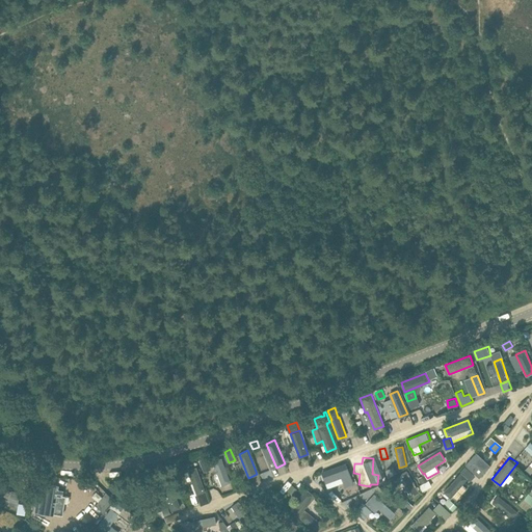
[(221,458),(213,461),(221,485),(231,482),(221,458)]
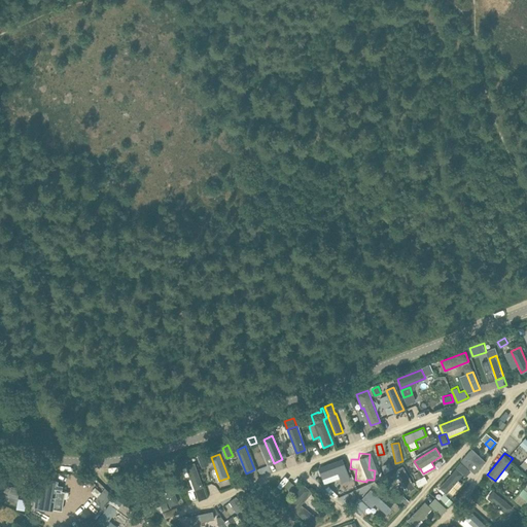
[(467,454),(463,459),(476,469),(480,465),(467,454)]
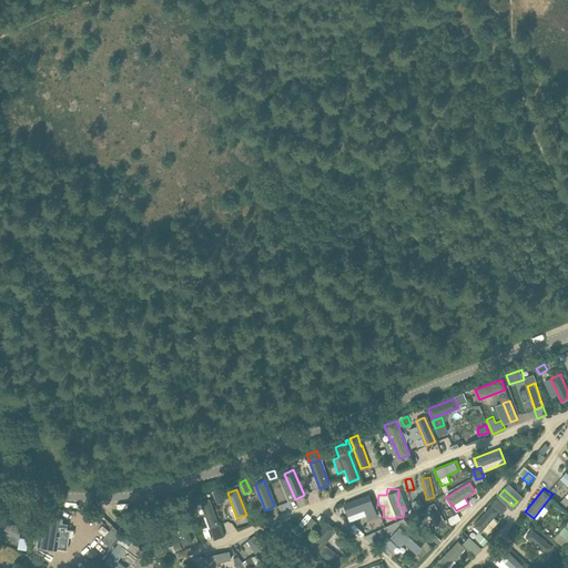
[(224,497),(221,490),(214,493),(217,499),(224,497)]
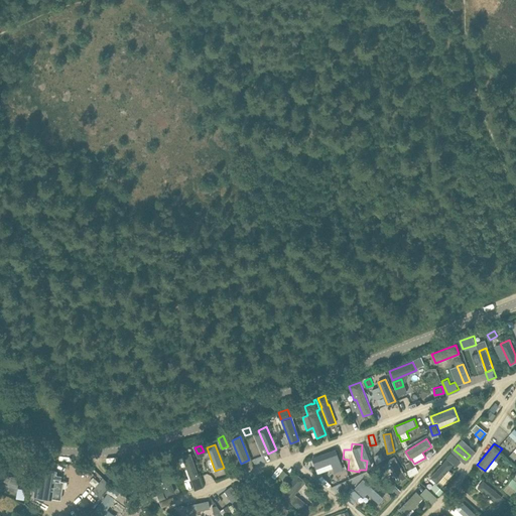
[(336,448),(311,458),(314,467),(330,461),(334,472),(341,470),(337,459),(339,458),(336,448)]
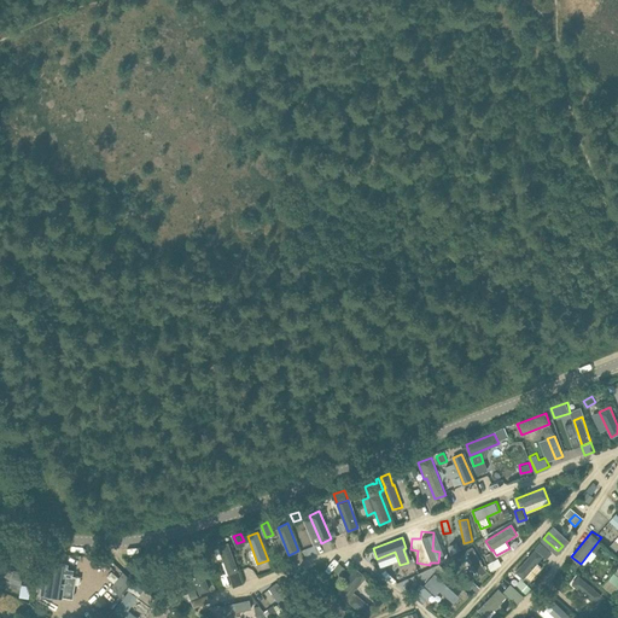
[(461,548),(456,541),(448,546),(453,553),(461,548)]
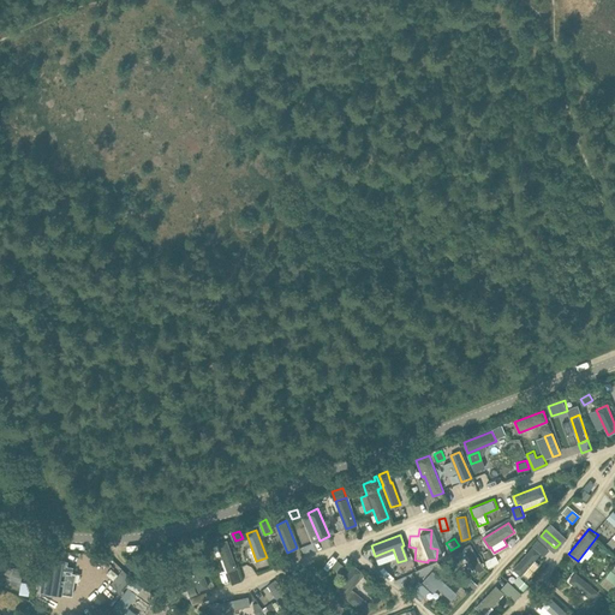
[(228,539),(216,543),(227,572),(232,584),(242,580),(228,539)]
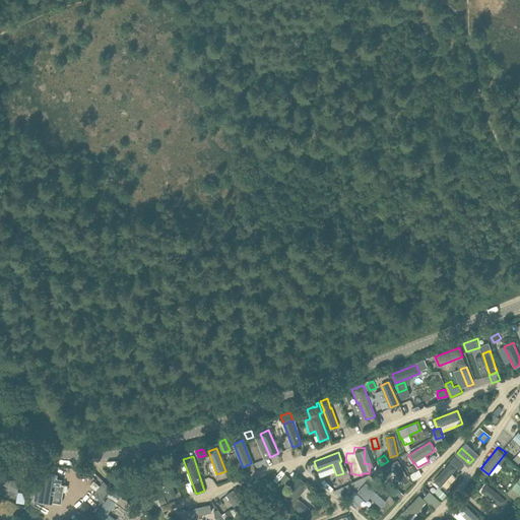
[(454,456),(450,461),(460,469),(464,465),(454,456)]
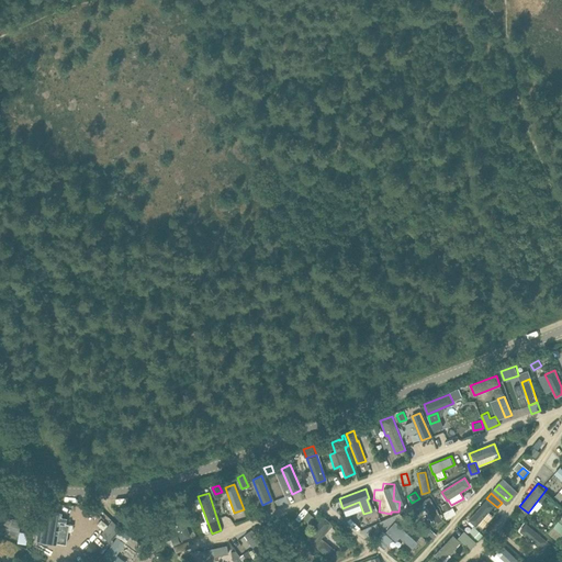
[(430,497),(423,502),(436,524),(444,519),(430,497)]
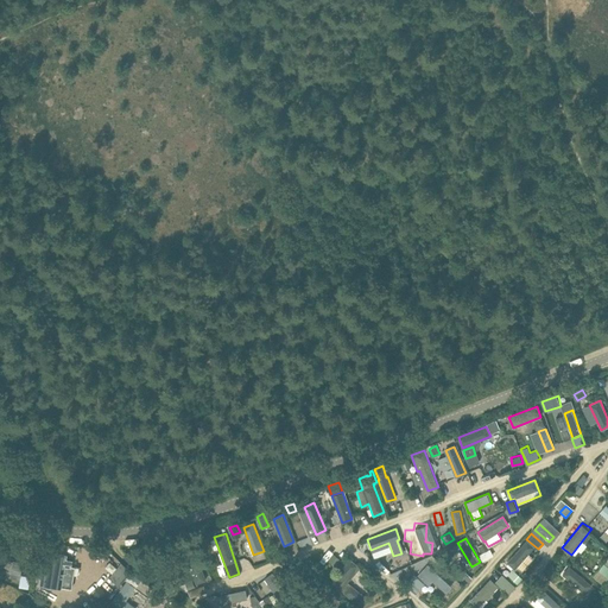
[(526,540),(507,562),(515,569),(534,548),(526,540)]
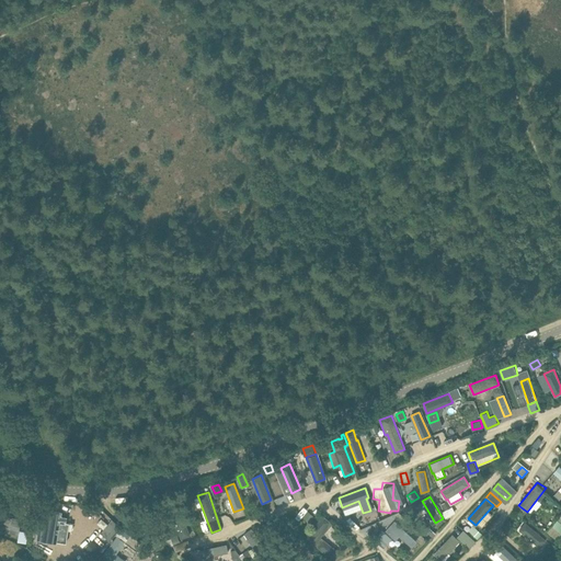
[(450,504),(448,501),(442,504),(445,511),(451,506),(450,504)]
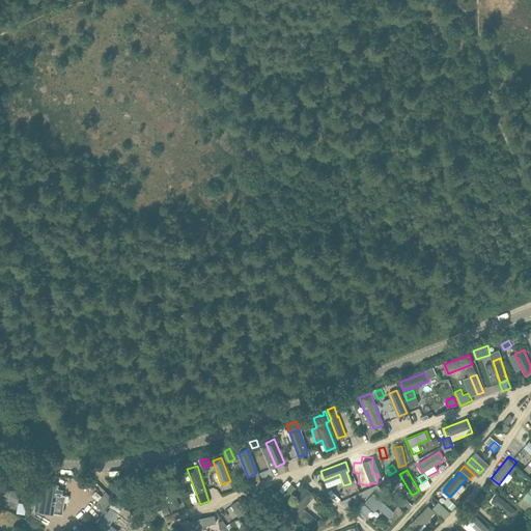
[(40,482),(35,511),(54,513),(56,495),(62,496),(63,491),(57,490),(58,485),(40,482)]
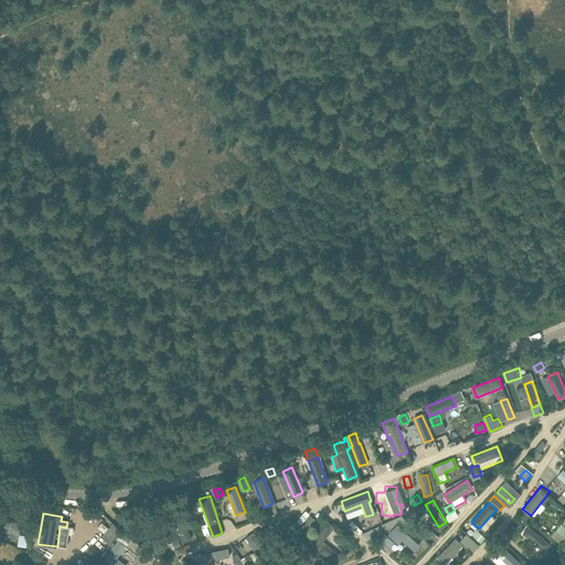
[(182,513),(173,516),(182,543),(192,540),(182,513)]
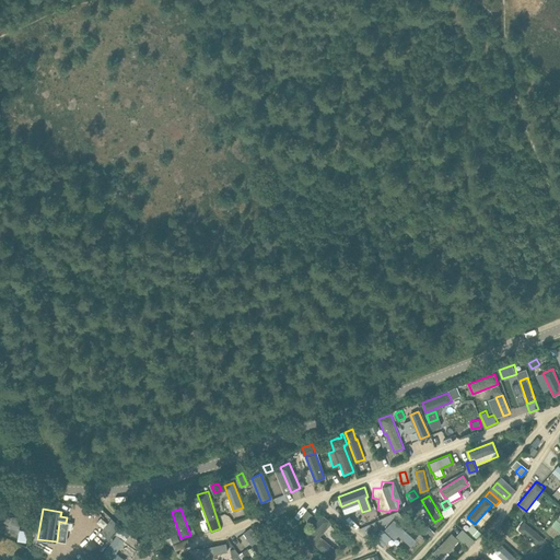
[(307,510),(302,515),(308,521),(314,515),(307,510)]
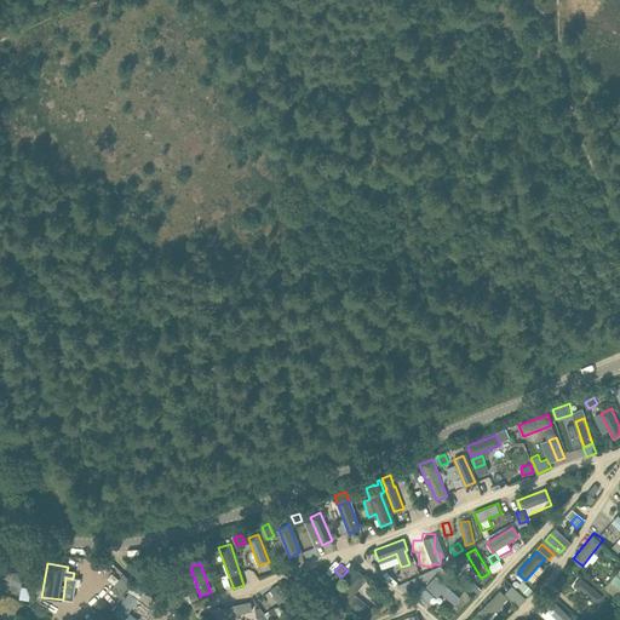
[(0,568),(0,586),(18,590),(22,574),(0,568)]
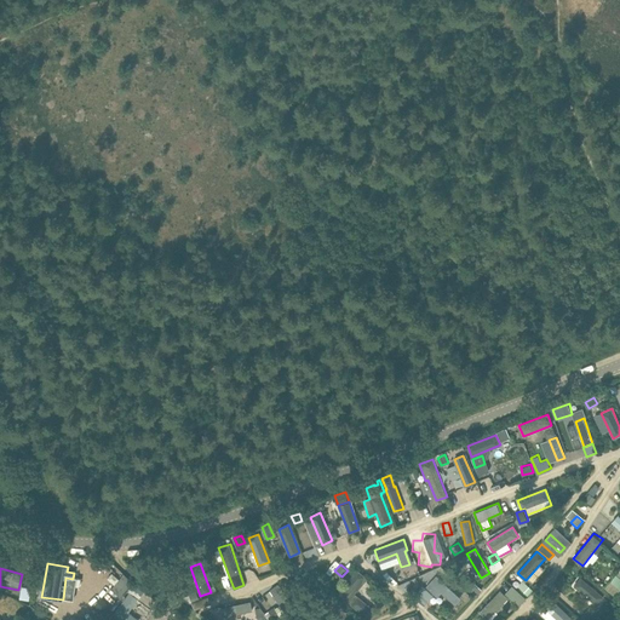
[(357,569),(338,592),(368,619),(374,610),(355,593),(367,579),(357,569)]
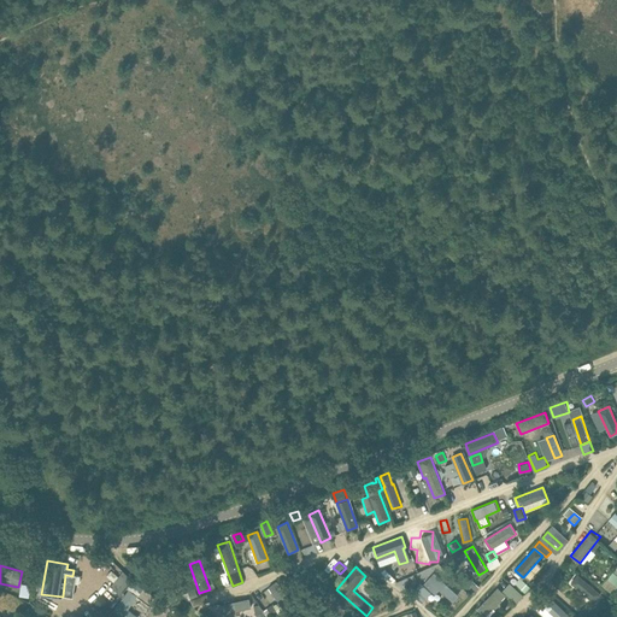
[(111,585),(119,592),(130,577),(122,570),(111,585)]
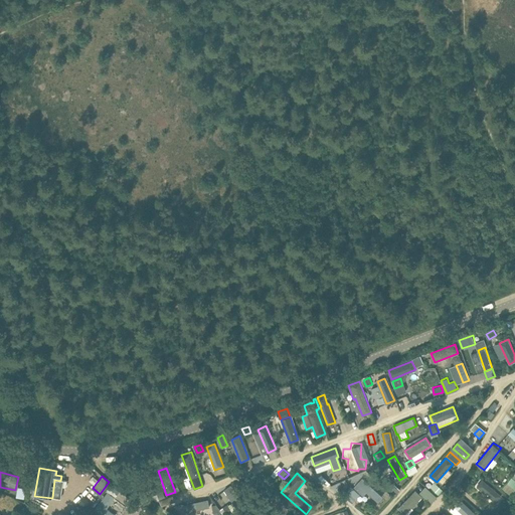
[(384,483),(389,487),(393,483),(394,482),(389,477),(384,483)]
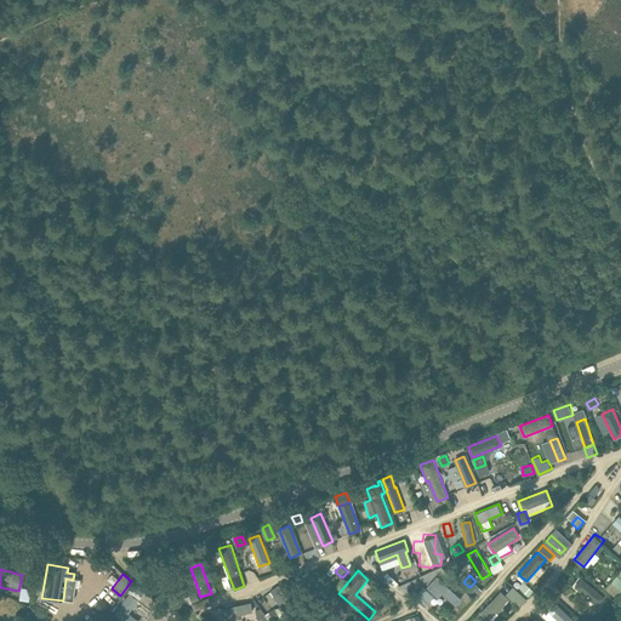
[(437,576),(427,588),(438,598),(442,593),(455,605),(461,598),(437,576)]
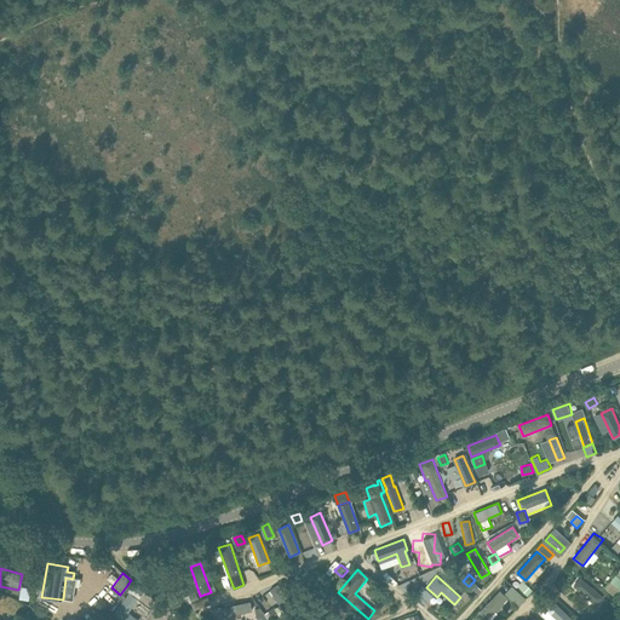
[(580,578),(574,585),(597,606),(603,597),(580,578)]
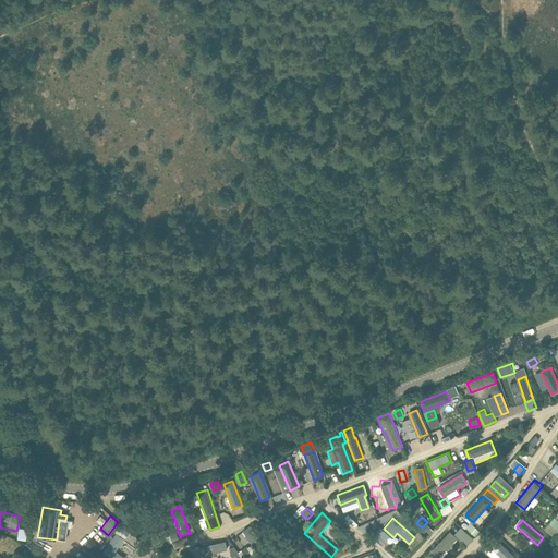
[(251,525),(243,531),(258,554),(266,548),(251,525)]
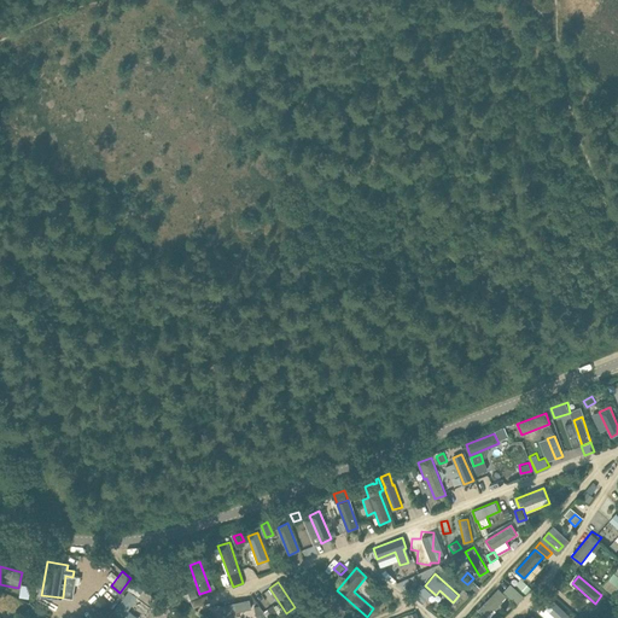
[(526,594),(531,588),(525,582),(519,587),(526,594)]
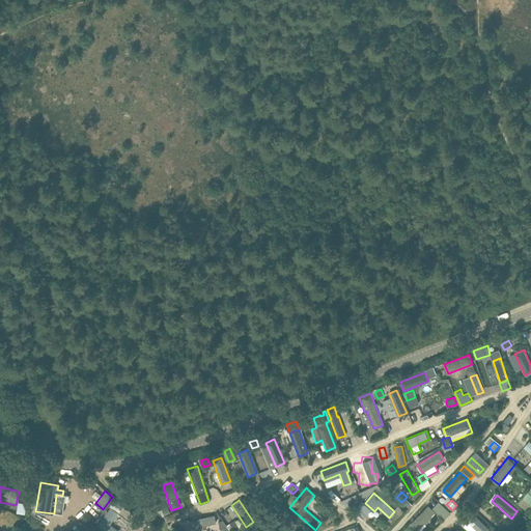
[(439,501),(432,507),(444,519),(450,512),(439,501)]
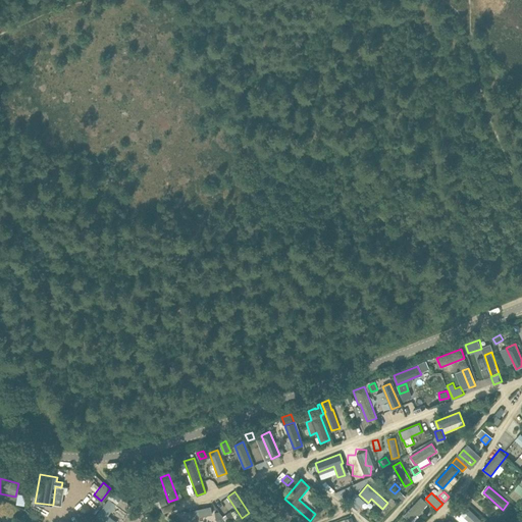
[(308,499),(314,504),(318,498),(312,493),(308,499)]
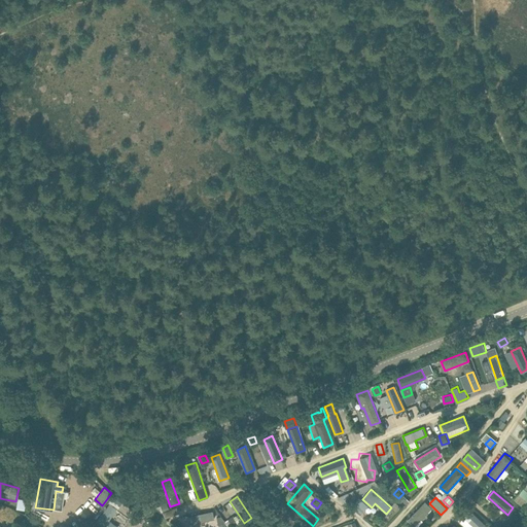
[(425,501),(408,520),(415,526),(432,507),(425,501)]
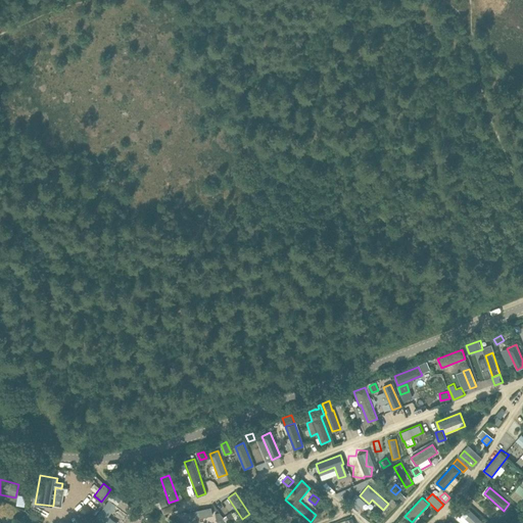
[(108,498),(95,518),(102,522),(116,522),(117,521),(108,516),(116,504),(108,498)]
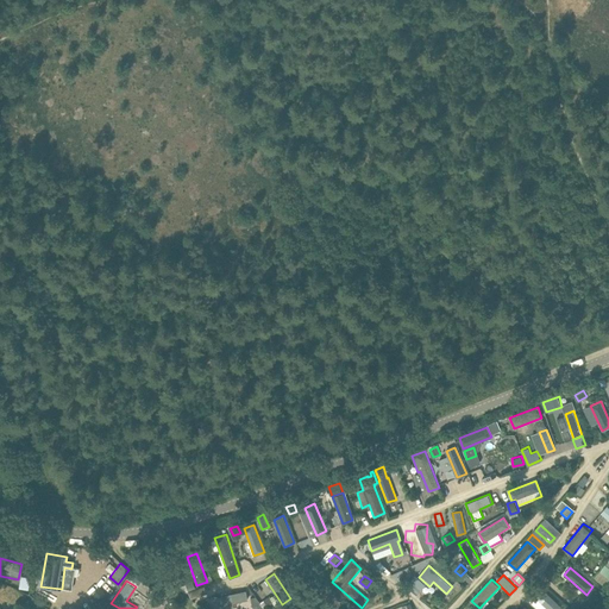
[(186,591),(195,588),(193,581),(183,583),(186,591)]
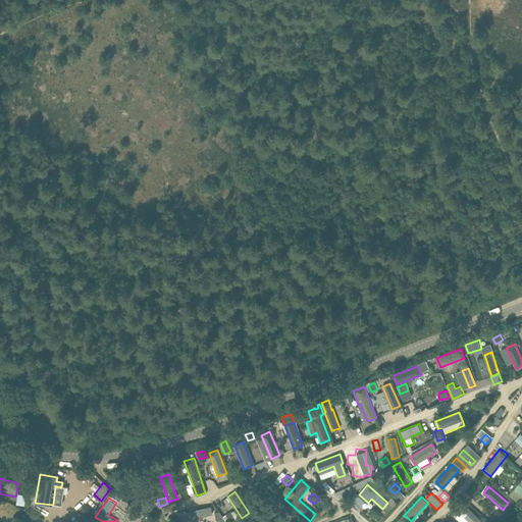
[(278,501),(272,506),(285,521),(293,521),(295,520),(278,501)]
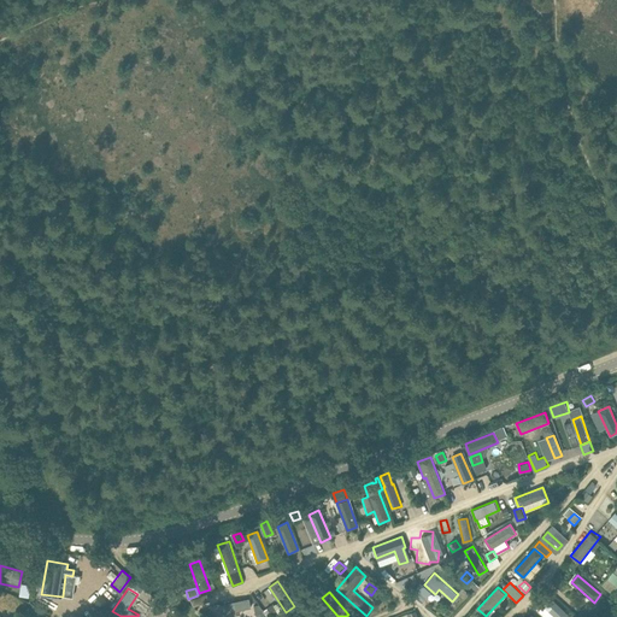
[(541,604),(536,609),(545,616),(565,616),(569,613),(547,594),(540,603),(541,604)]
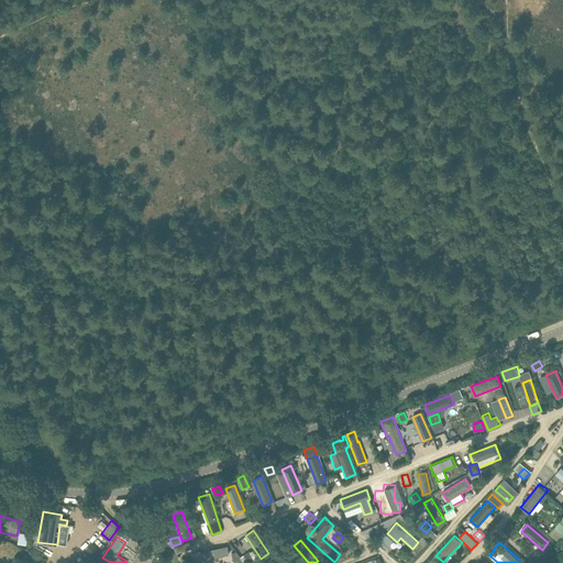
[(94,558),(100,551),(92,543),(86,550),(94,558)]
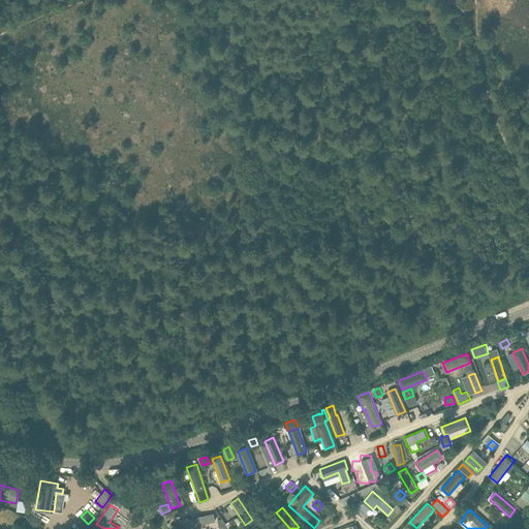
[(193,525),(193,528),(203,528),(201,523),(216,520),(215,512),(188,518),(190,525),(193,525)]
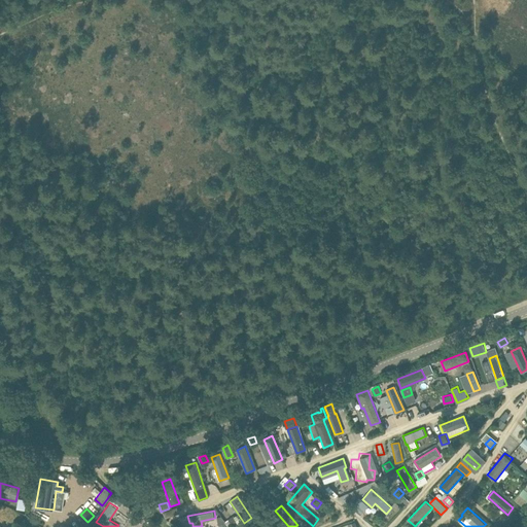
[(229,520),(232,525),(237,522),(234,516),(229,520)]
